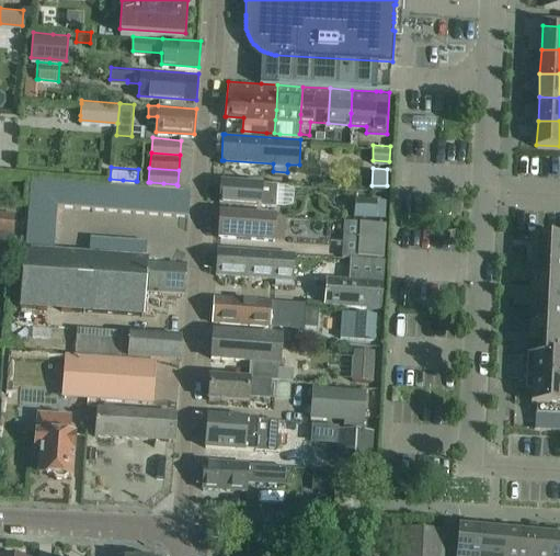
[(31,172),(27,214),(56,216),(57,202),(49,201),(52,174),(31,172)]
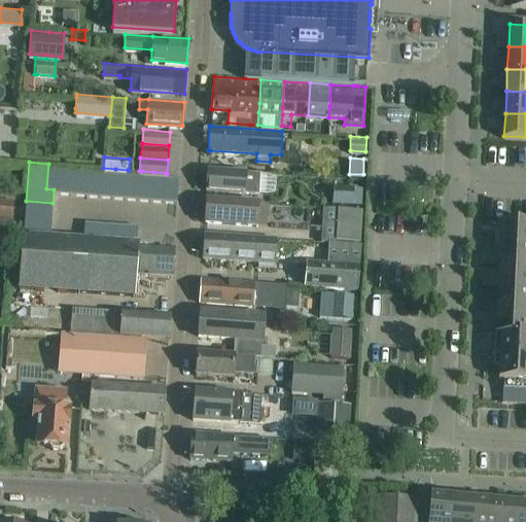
[(48,164),(46,188),(54,189),(75,190),(77,166),(48,164)]
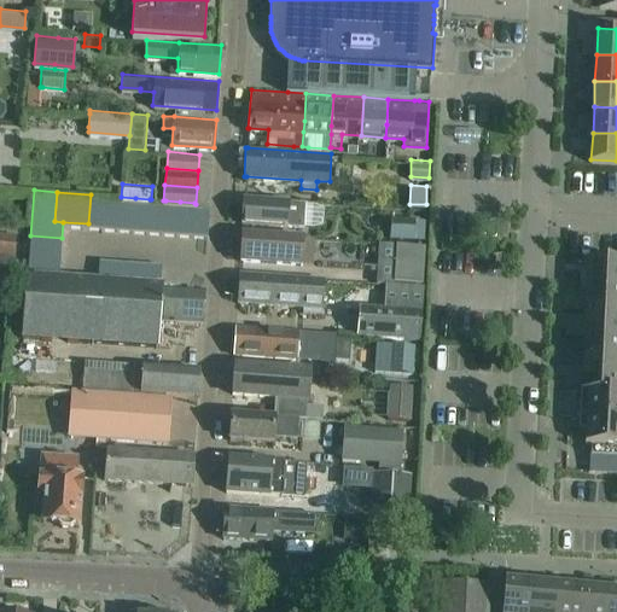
[(104,225),(106,196),(91,194),(88,223),(104,225)]
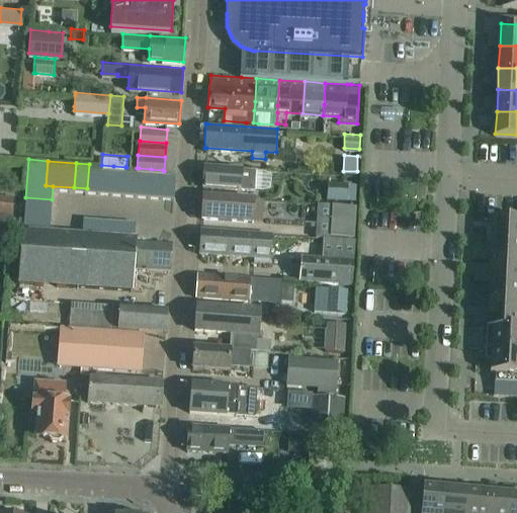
[(203,163),(202,185),(203,185),(204,185),(241,188),(241,186),(255,187),(255,185),(260,186),(262,186),(262,185),(263,167),(262,167),(256,167),(243,165),(205,163),(204,163),(203,163)]
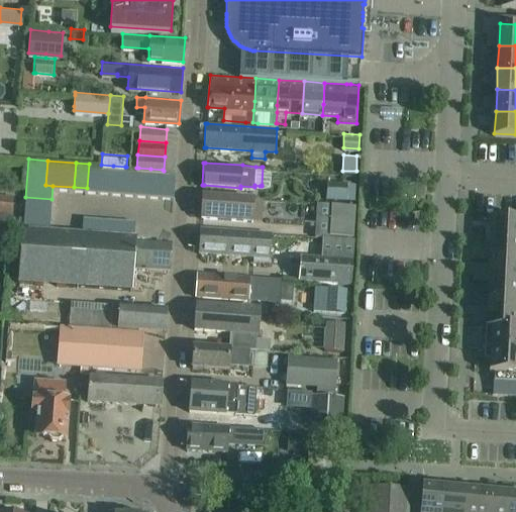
[(99,189),(101,165),(89,164),(87,188),(99,189)]
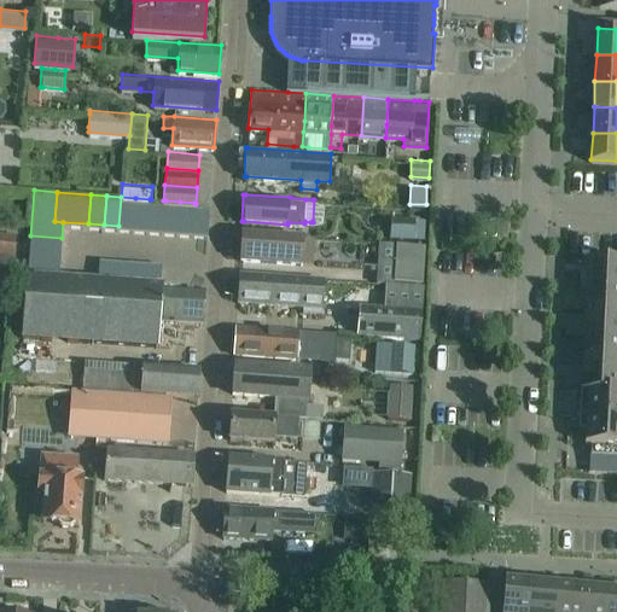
[(133,227),(135,198),(121,197),(118,226),(133,227)]
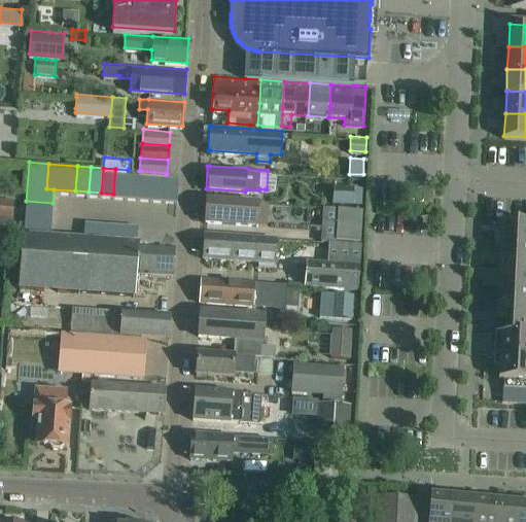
[(126,195),(128,170),(115,169),(113,194),(126,195)]
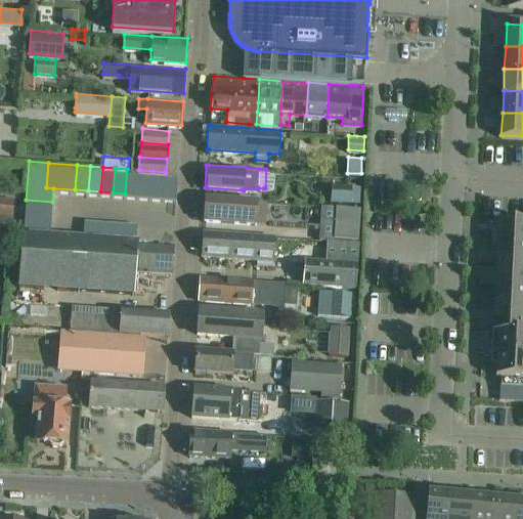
[(138,170),(128,169),(127,169),(125,193),(138,195),(140,170),(138,170)]
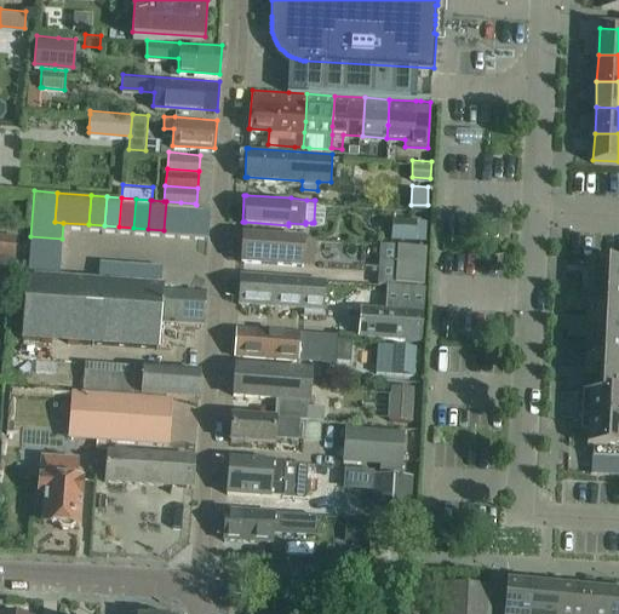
[(178,231),(181,202),(166,201),(164,230),(178,231)]
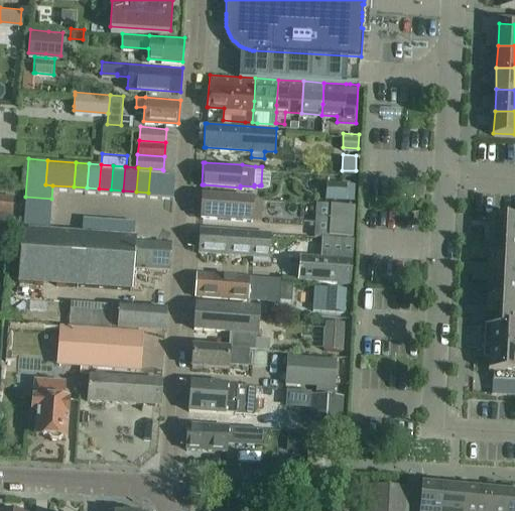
[(160,194),(162,169),(150,168),(148,193),(160,194)]
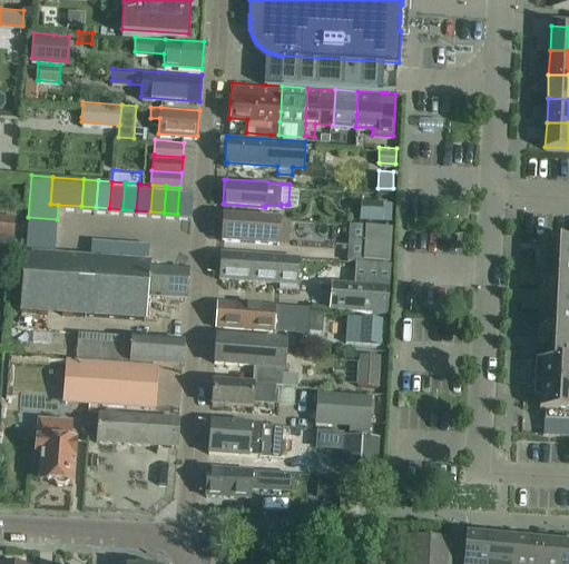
[(194,188),(180,188),(179,187),(177,214),(192,215),(194,188)]
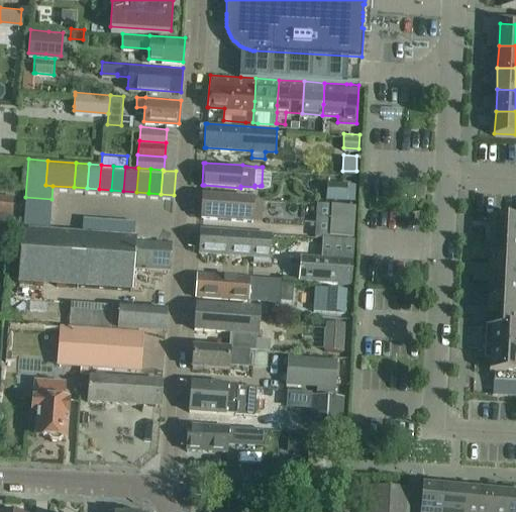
[(347,180),(326,179),(325,198),(346,199),(345,201),(354,202),(355,181),(347,181),(347,180)]
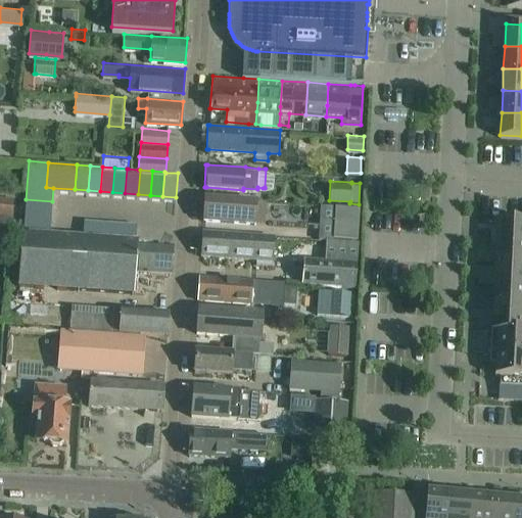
[(201,219),(255,223),(255,222),(265,222),(266,199),(257,198),(257,197),(203,193),(201,219)]
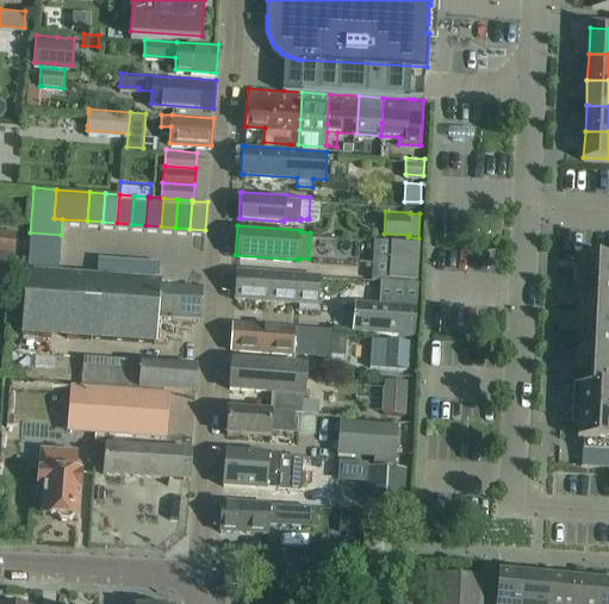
[(0,248),(14,250),(17,229),(0,226),(0,248)]
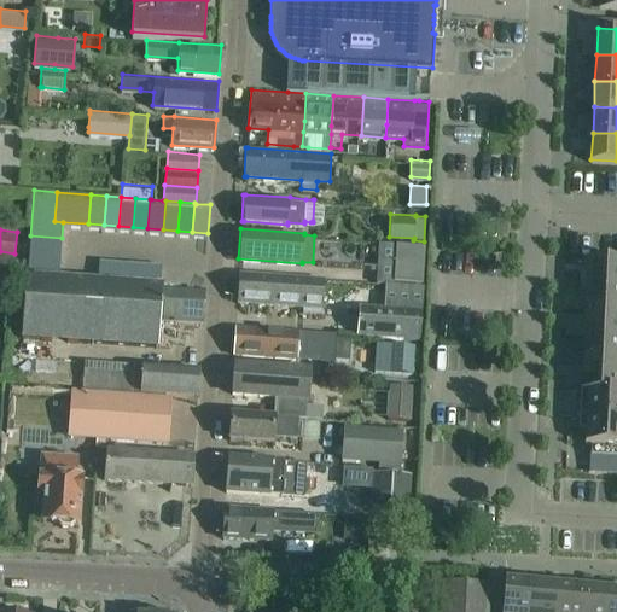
[(30,235),(29,254),(60,256),(62,238),(30,235)]
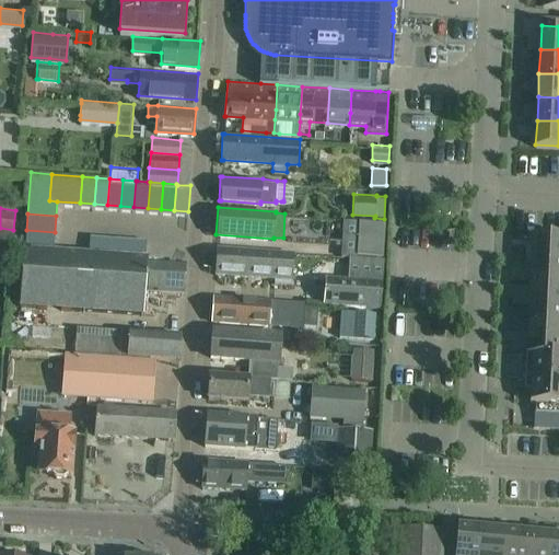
[(360,218),(358,251),(383,253),(386,220),(360,218)]
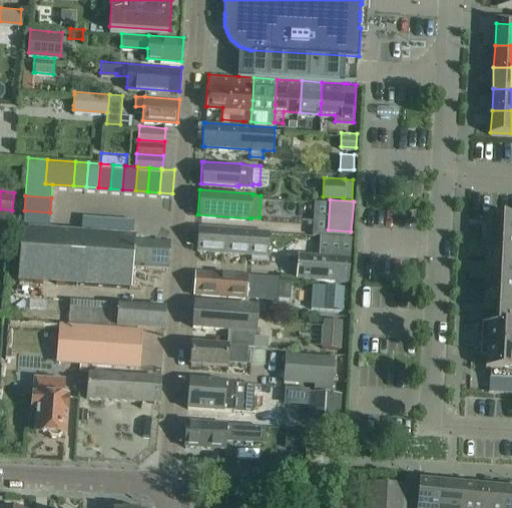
[(0,230),(10,231),(12,210),(0,208),(0,230)]
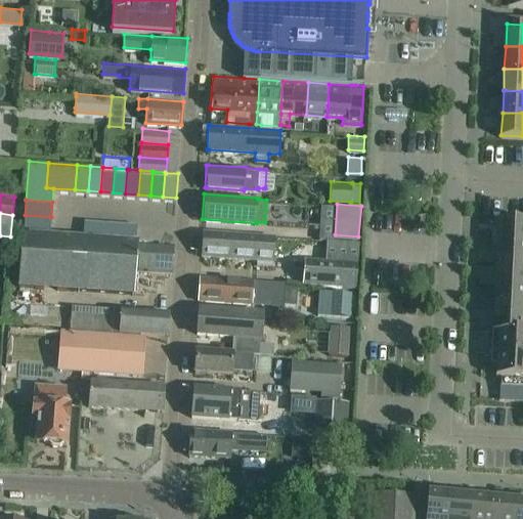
[(25,215),(24,228),(50,230),(51,217),(25,215)]
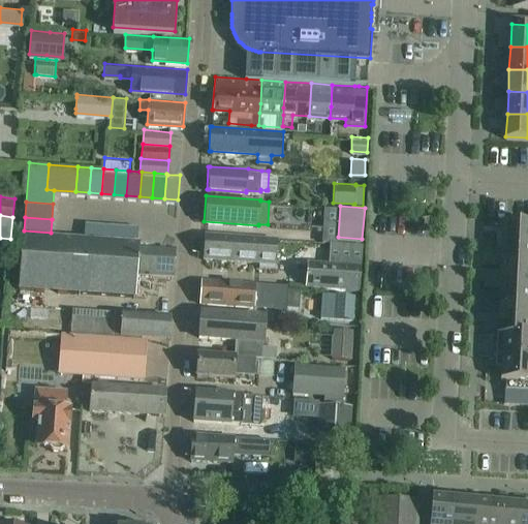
[(85,218),(84,236),(111,238),(112,220),(85,218)]
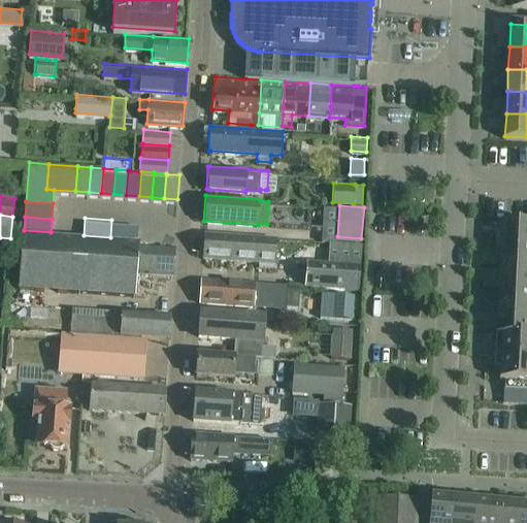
[(526,219),(500,219),(499,239),(526,240),(526,219)]
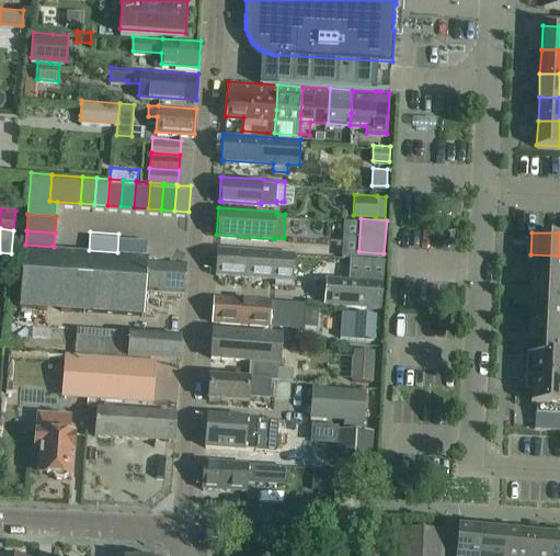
[(118,234),(117,252),(146,254),(147,236),(118,234)]
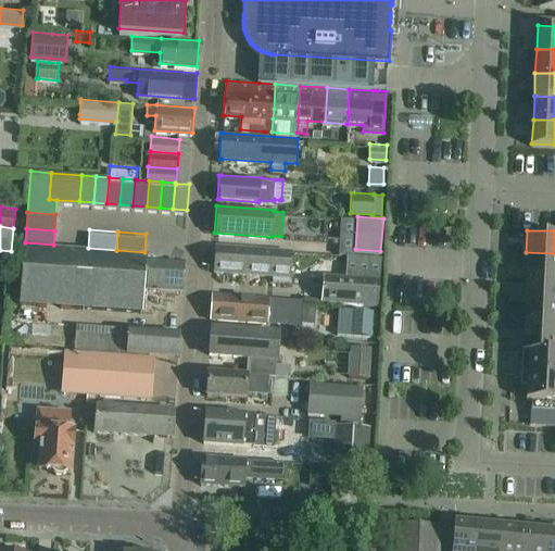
[(23,252),(21,300),(142,309),(143,287),(184,289),(185,260),(161,258),(162,253),(153,253),(144,252),(116,250),(88,248),(53,245),(25,242),(25,245),(25,253),(23,252)]
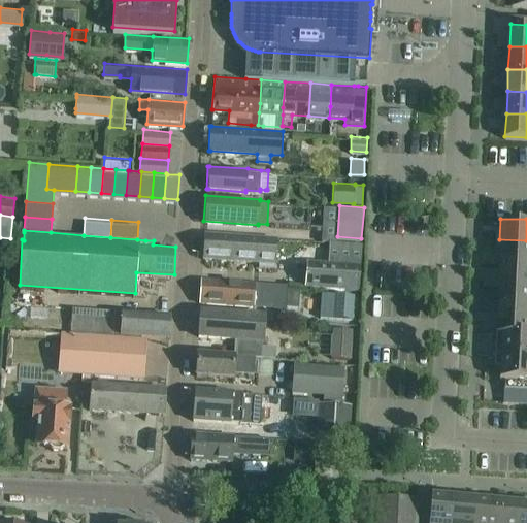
[(202,257),(231,259),(232,232),(204,230),(202,257)]
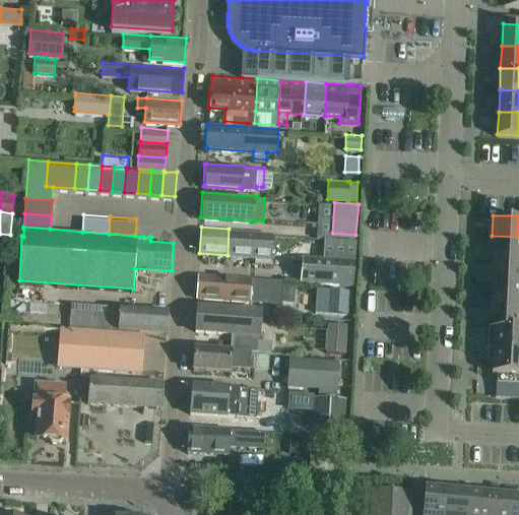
[(229,229),(228,255),(256,257),(256,260),(272,261),(274,233),(229,229)]
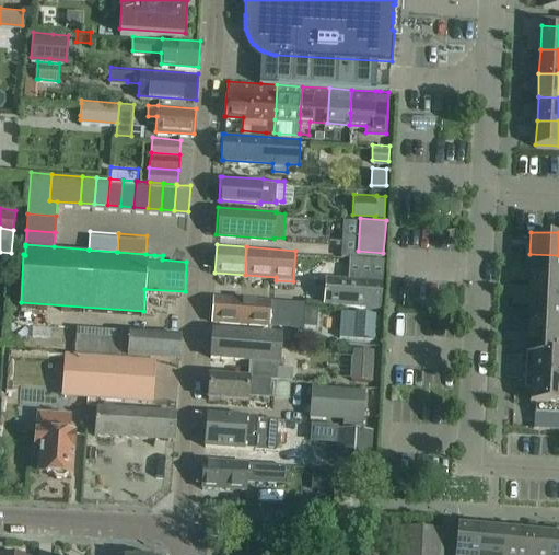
[(327,274),(326,287),(350,289),(349,303),(365,304),(372,305),(381,305),(384,256),(350,253),(348,275),(327,274)]
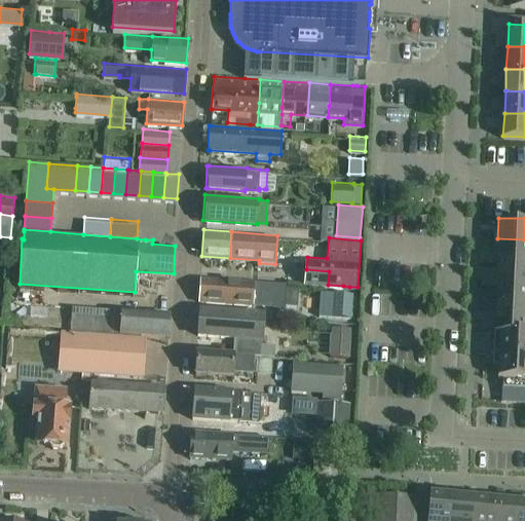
[(524,239),(497,238),(496,259),(524,260),(524,239)]
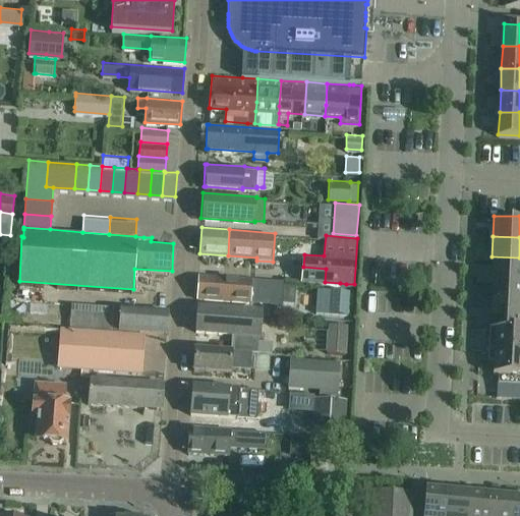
[(519,258),(492,256),(490,280),(519,282),(519,258)]
